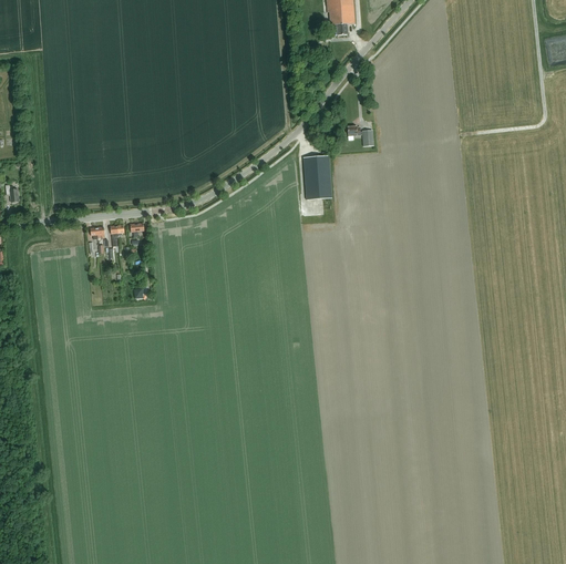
[(346,22),(353,21),(351,0),(325,0),(326,10),(328,10),(329,23),(335,23),(336,33),(346,32),(346,22)]
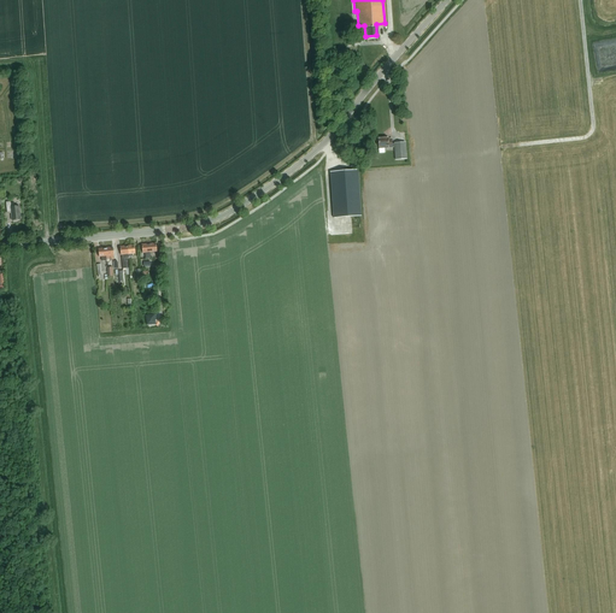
[(377,146),(382,146),(393,145),(393,157),(405,157),(404,140),(393,141),(391,141),(389,136),(387,136),(387,135),(376,136),(377,146)]
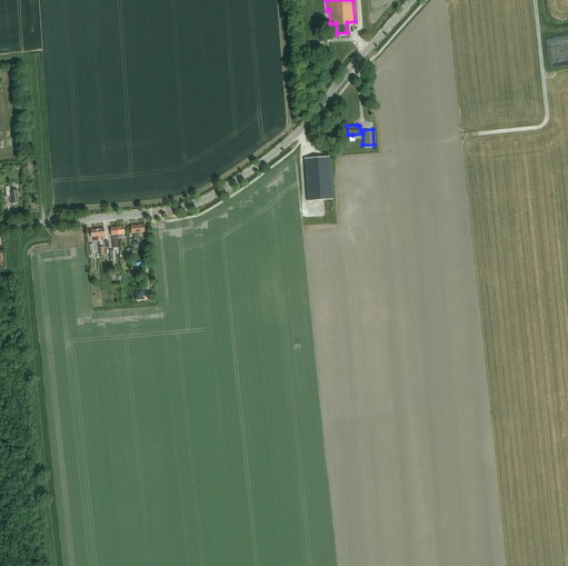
[(329,155),(304,157),(306,199),(331,197),(329,155)]
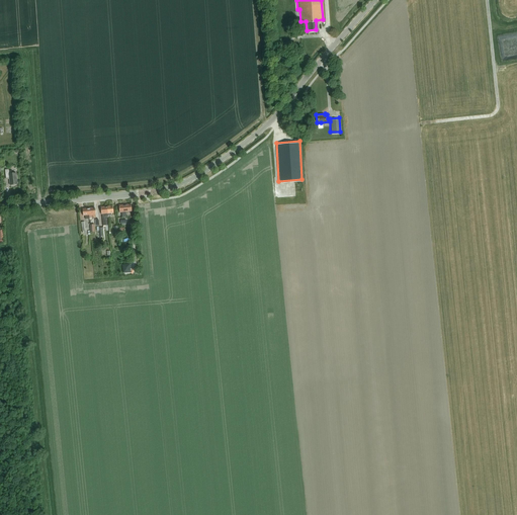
[(8,167),(4,167),(5,175),(8,175),(9,182),(10,182),(10,183),(13,183),(13,182),(16,181),(15,171),(11,171),(10,167),(8,168),(8,167)]
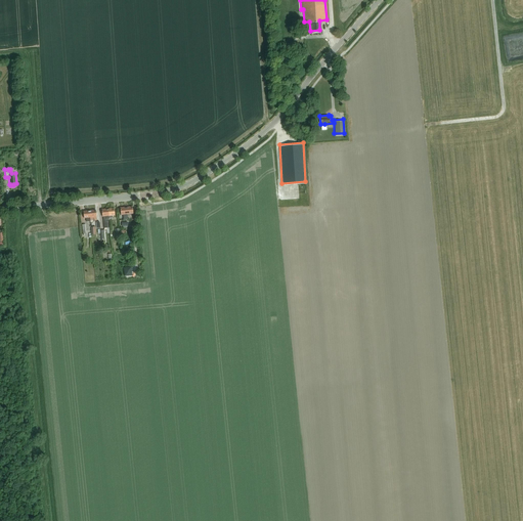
[(119,205),(120,212),(122,212),(123,217),(127,217),(126,211),(132,211),(132,204),(119,205)]
